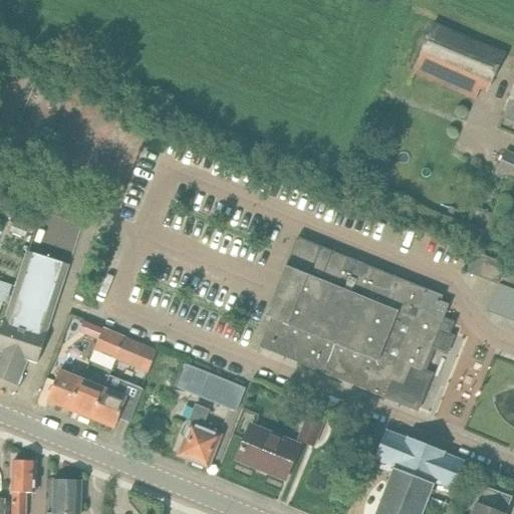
[(433,24),(413,72),(481,103),(505,54),(433,24)]
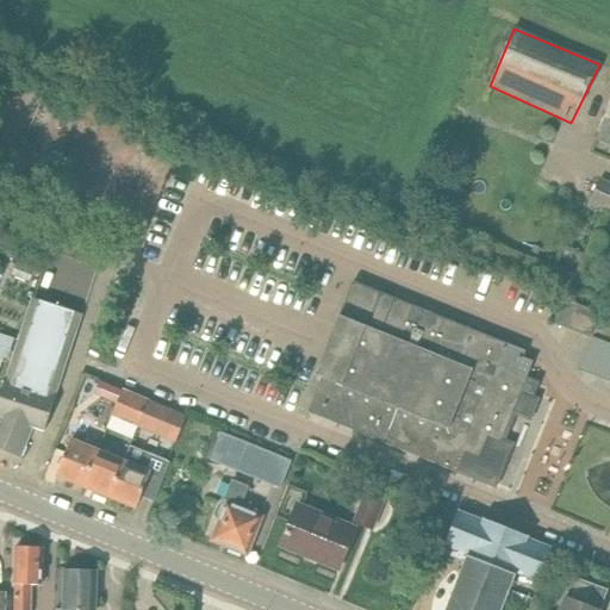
[(609,103),(596,139),(609,144),(609,103)]
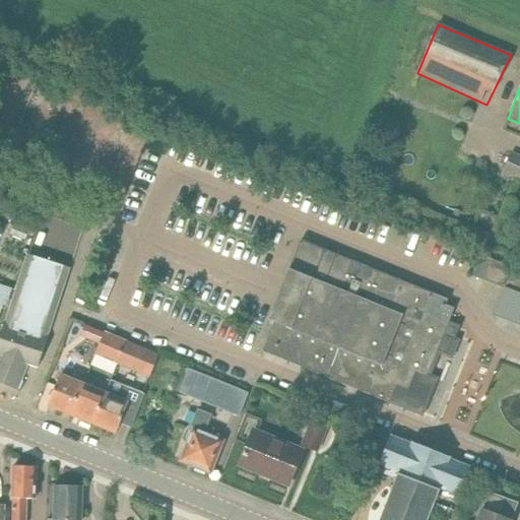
[(519,177),(519,153),(513,150),(505,171),(519,177)]
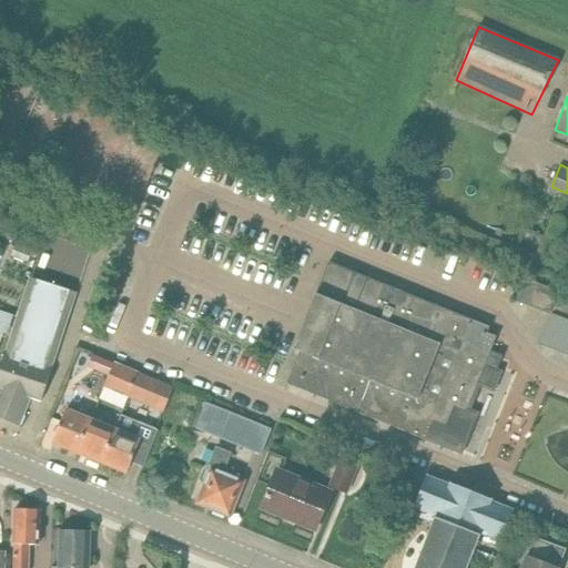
[(489,327),(328,262),(293,350),(300,352),(286,384),(426,440),(426,437),(460,452),(476,415),(468,412),(479,384),(493,389),(499,375),(493,373),(498,358),(489,355),(496,337),(487,333),(489,327)]
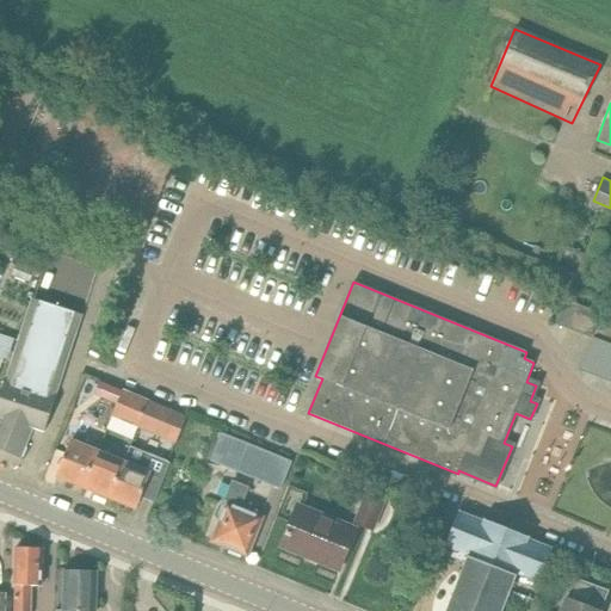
[(0,450),(22,460),(34,429),(44,432),(82,315),(32,298),(0,394),(0,450)]
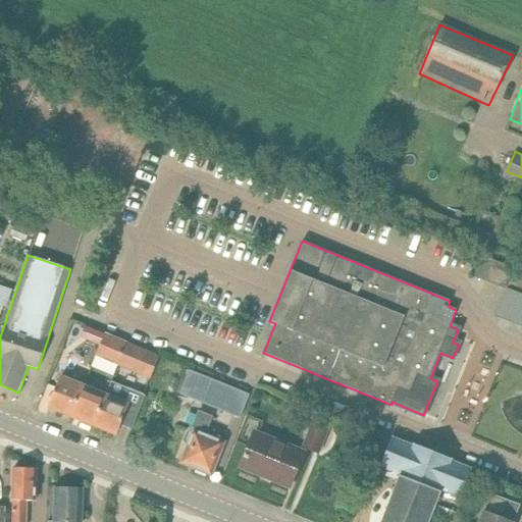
[(521,278),(514,275),(516,269),(481,256),(473,276),(507,290),(498,315),(521,324),(521,278)]
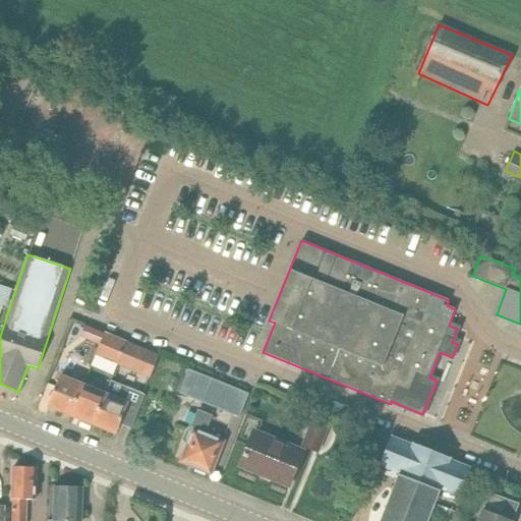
[(85,326),(81,337),(100,344),(104,334),(85,326)]
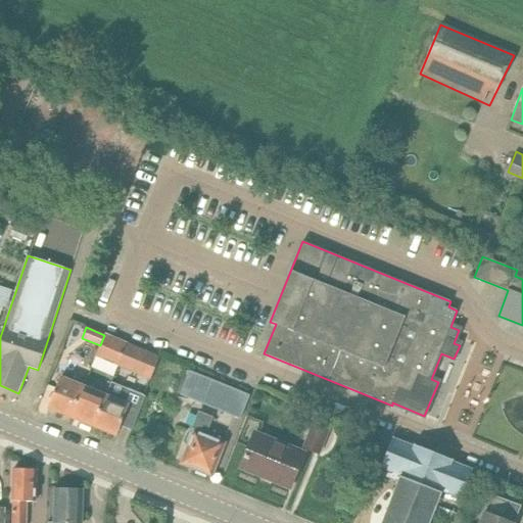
[(97,353),(95,358),(119,367),(120,363),(121,362),(128,344),(104,335),(100,345),(97,353)]
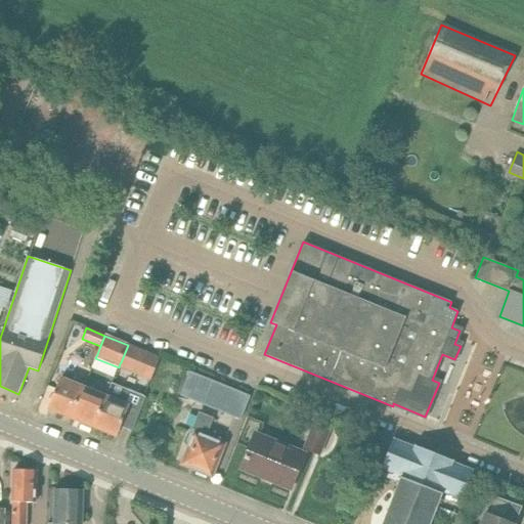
[(128,345),(121,362),(148,374),(155,355),(128,345)]
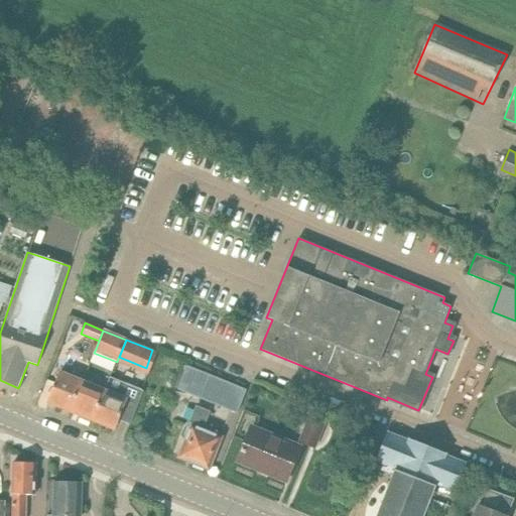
[(186,367),(179,385),(178,388),(238,412),(246,390),(186,367)]
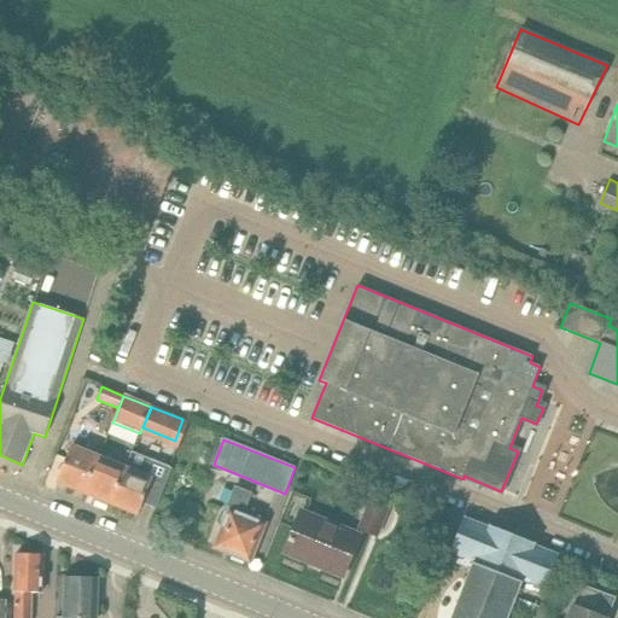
[(98,456),(99,456),(101,450),(89,445),(86,452),(71,447),(57,482),(83,491),(98,456)]
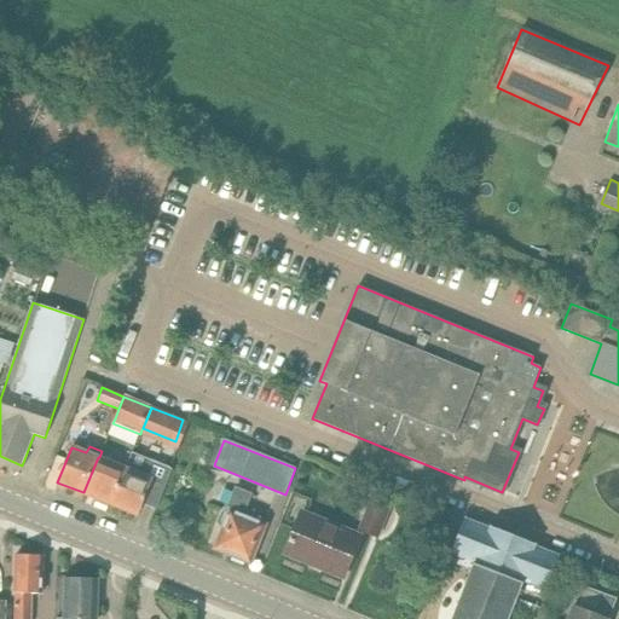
[(98,457),(84,492),(111,504),(126,468),(99,457),(98,457)]
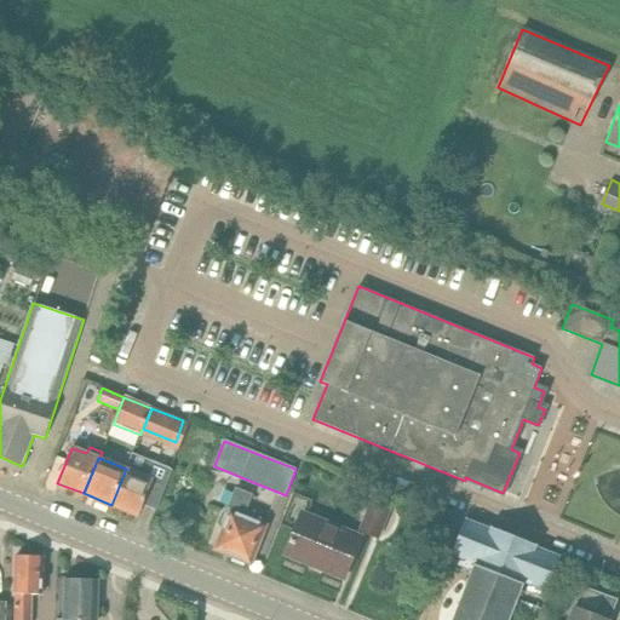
[(128,463),(126,469),(112,505),(139,516),(153,480),(139,474),(142,468),(128,463)]
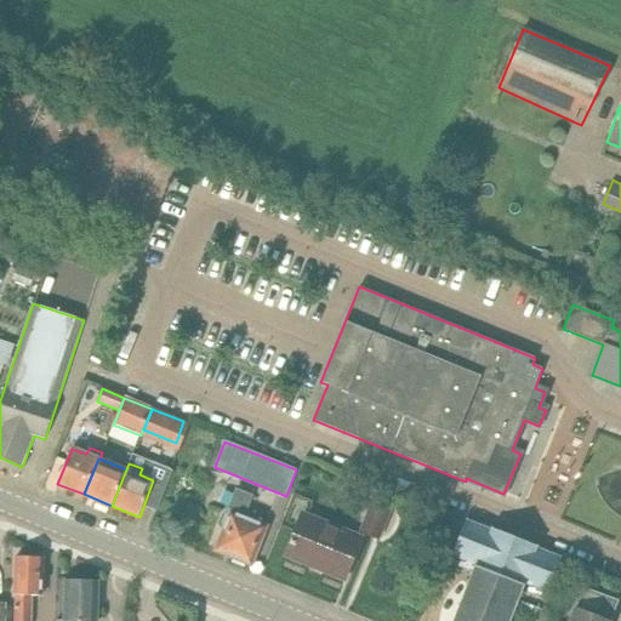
[(237,489),(237,490),(228,512),(231,512),(215,551),(251,565),(268,525),(244,516),(252,495),(237,489)]
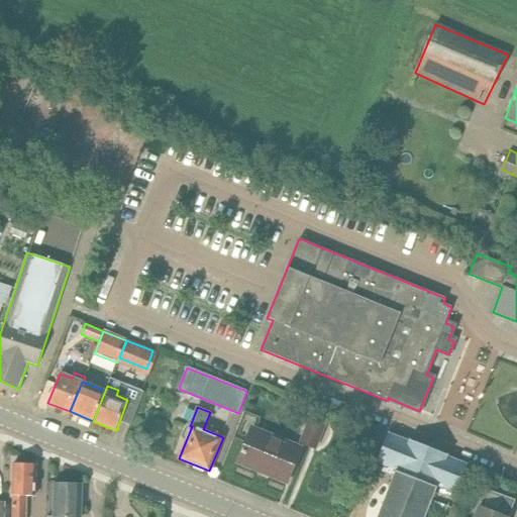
[(312,415),(304,433),(300,443),(315,449),(326,421),(312,415)]
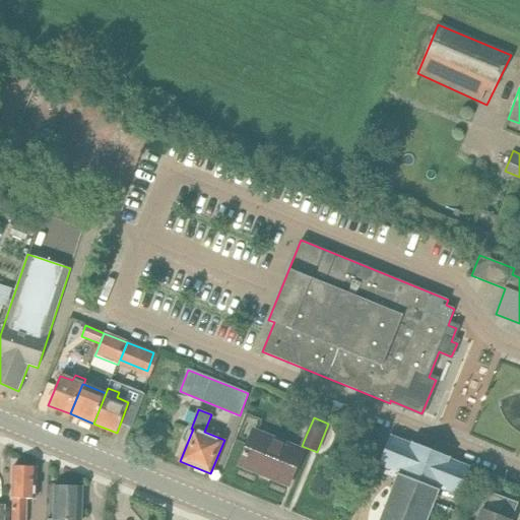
[(288,485),(296,466),(303,450),(254,430),(240,465),(288,485)]
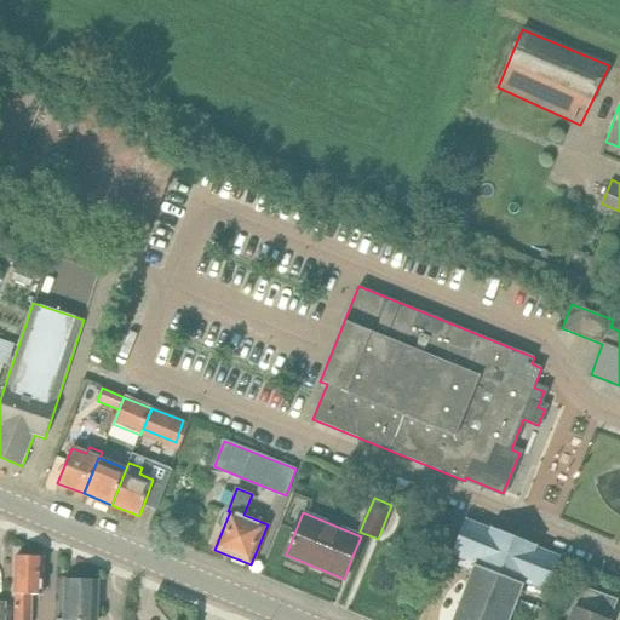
[(452,619),(509,619),(523,584),(547,593),(549,591),(547,591),(561,558),(562,556),(561,555),(561,556),(538,546),(538,545),(535,544),(535,545),(493,528),(493,527),(491,527),(491,528),(468,518),(466,517),(464,522),(448,562),(472,572),(452,619)]
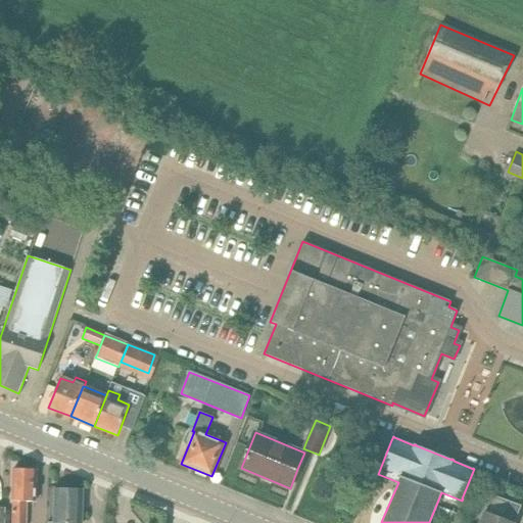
[(35,502),(36,490),(37,470),(13,469),(12,501),(11,522),(26,522),(28,502),(35,502)]
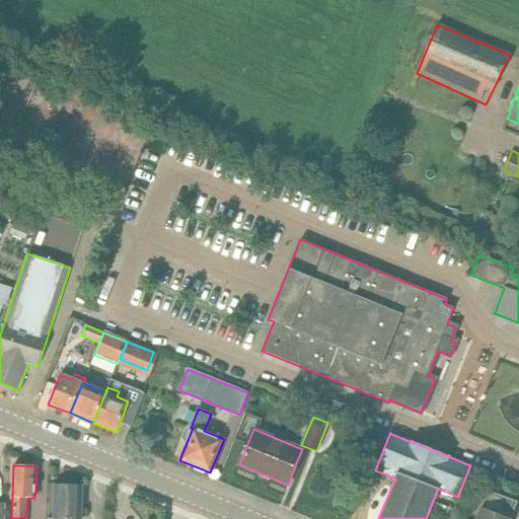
[(55,485),(53,518),(81,518),(82,486),(55,485)]
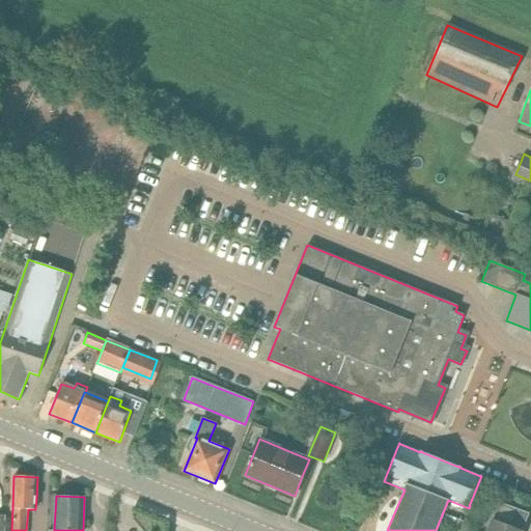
[(521,530),(528,514),(500,504),(494,522),(493,522),(488,530),(521,530)]
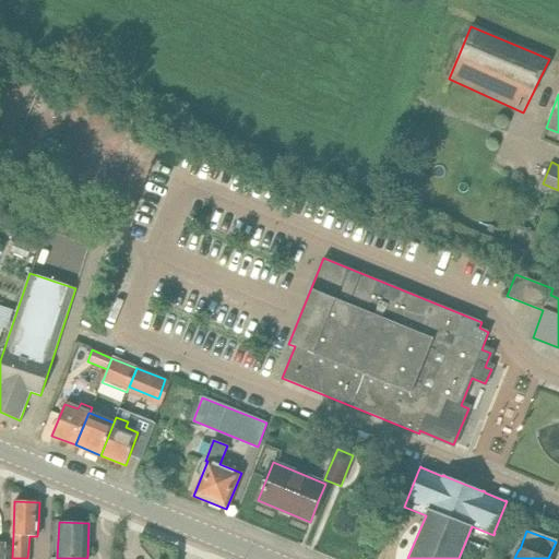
[(491,558),(495,551),(480,545),(475,558),(491,558)]
